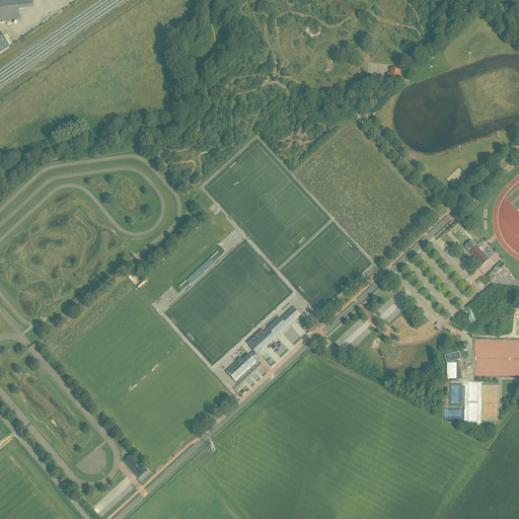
[(0,0),(0,22),(20,20),(18,6),(32,3),(31,0),(0,0)]
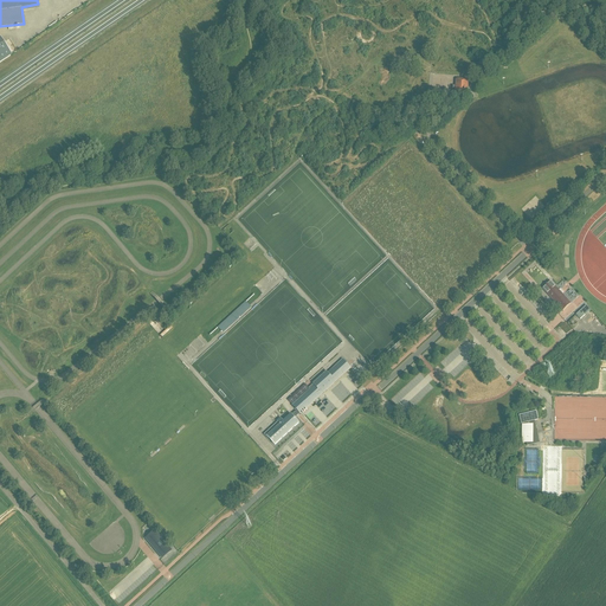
[(404,91),(424,91),(424,78),(410,78),(410,77),(404,77),(404,91)]
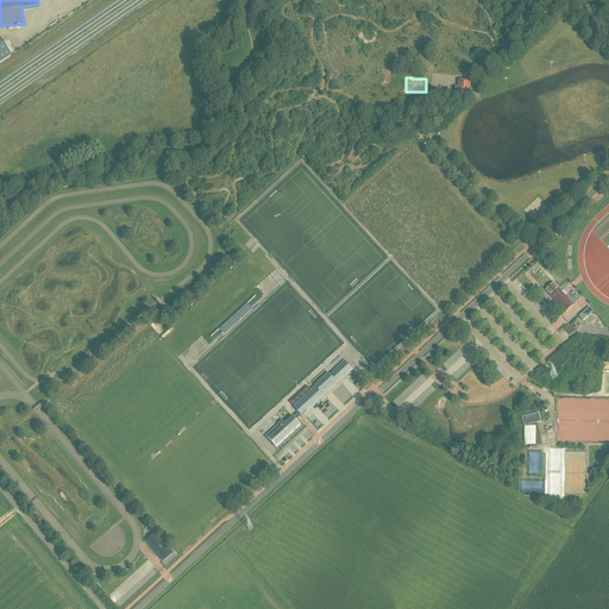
[(458,89),(454,89),(454,94),(457,94),(457,95),(470,96),(471,81),(458,80),(458,89)]
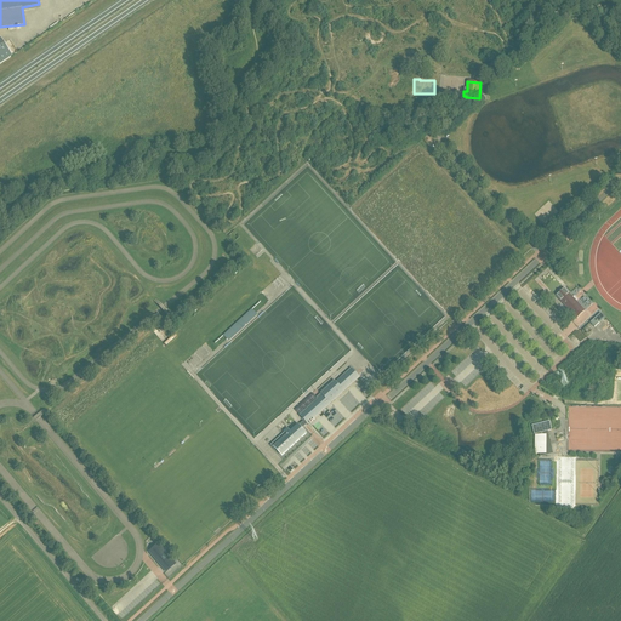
[(576,319),(586,311),(564,288),(556,296),(576,319)]
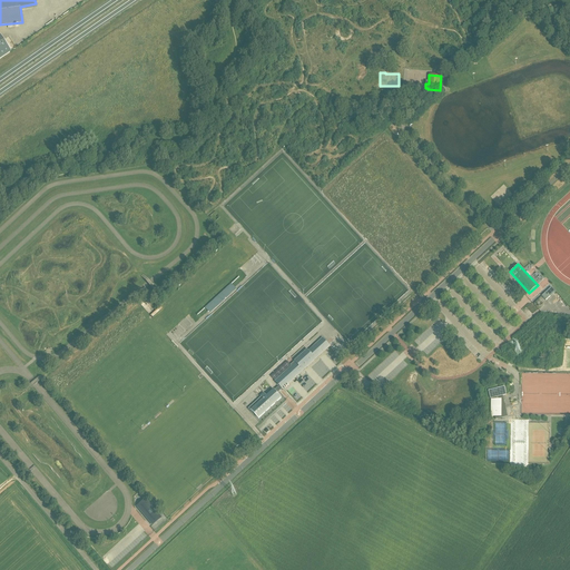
[(551,287),(541,296),(546,301),(554,292),(551,287)]
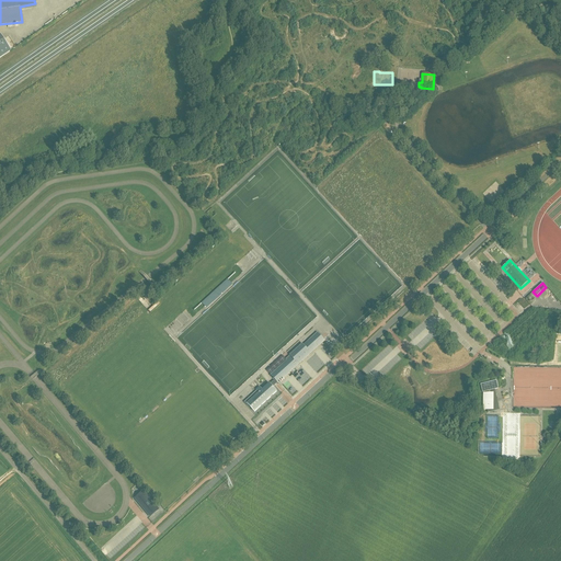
[(160,301),(151,311),(153,313),(162,305),(160,301)]
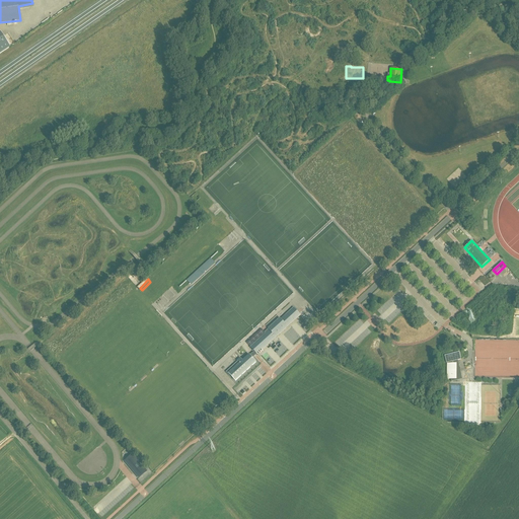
[(250,356),(253,359),(257,355),(298,317),(300,315),(294,308),(286,315),(287,316),(282,320),(280,318),(269,329),(265,332),(266,334),(250,348),(254,352),(250,356)]
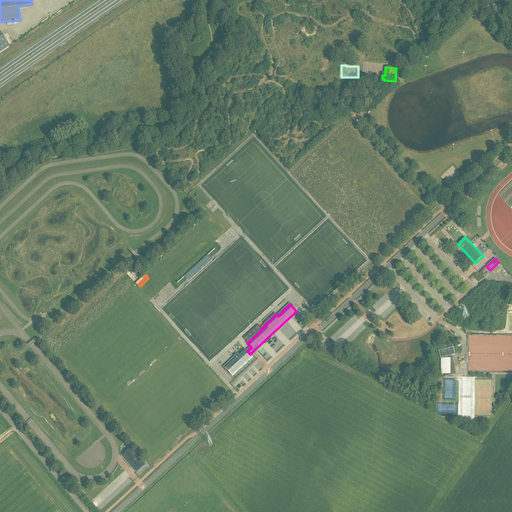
[(449,359),(449,356),(455,355),(453,347),(438,351),(440,358),(442,358),(442,359),(441,359),(441,374),(450,374),(450,359),(449,359)]
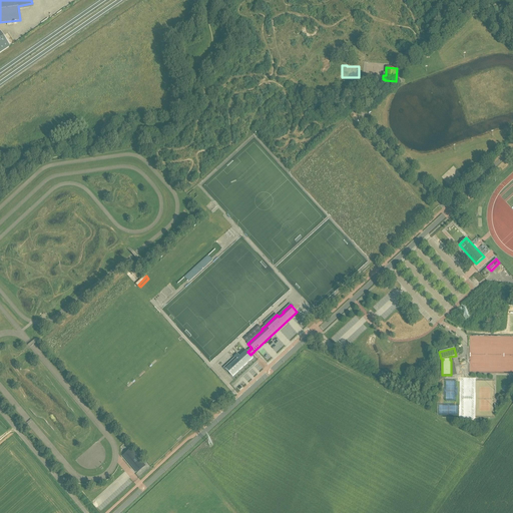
[(246,351),(240,357),(237,354),(234,357),(236,360),(225,370),(232,377),(253,358),(250,355),(247,352),(246,351)]
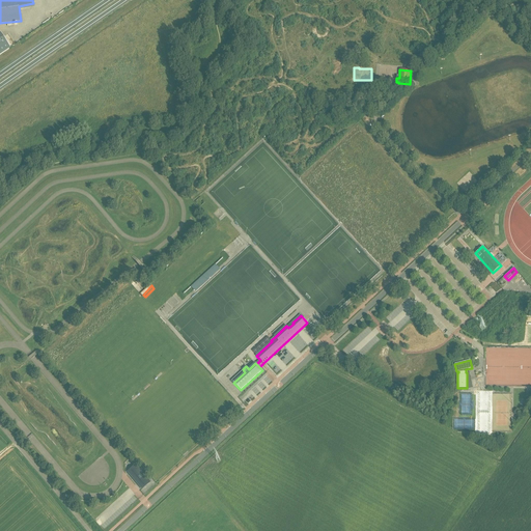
[(127,472),(142,491),(150,483),(135,465),(127,472)]
